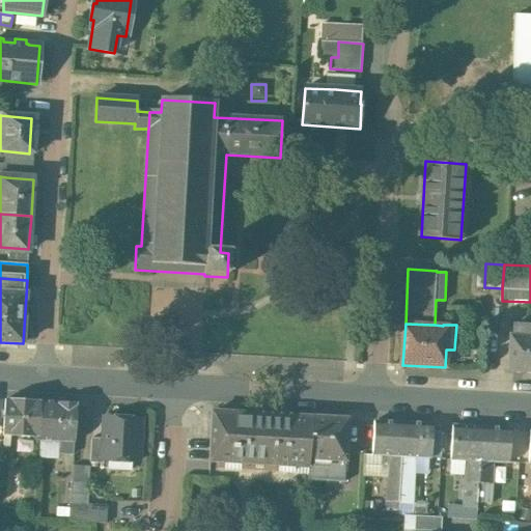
[(530,324),(514,324),(513,335),(511,335),(508,371),(530,371),(530,336),(530,324)]
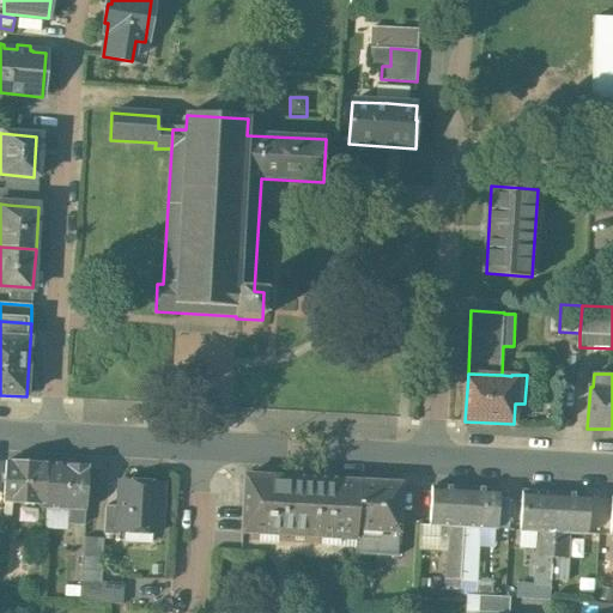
[(47,465),(6,462),(5,501),(44,503),(47,465)]
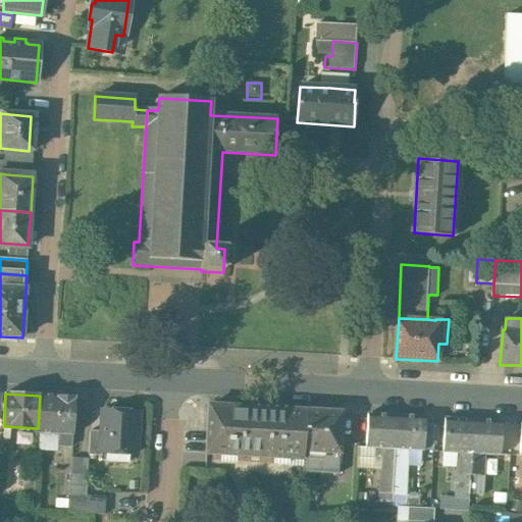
[(74,398),(40,396),(38,428),(38,431),(59,432),(58,445),(72,446),(74,398)]
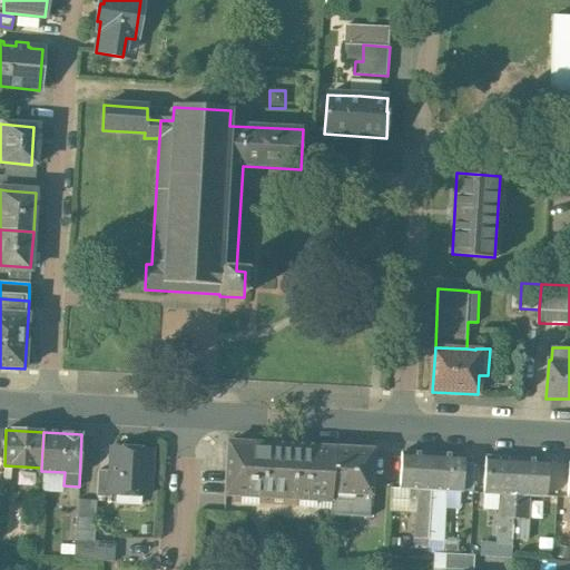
[(333,449),(227,443),(225,493),(330,500),(333,449)]
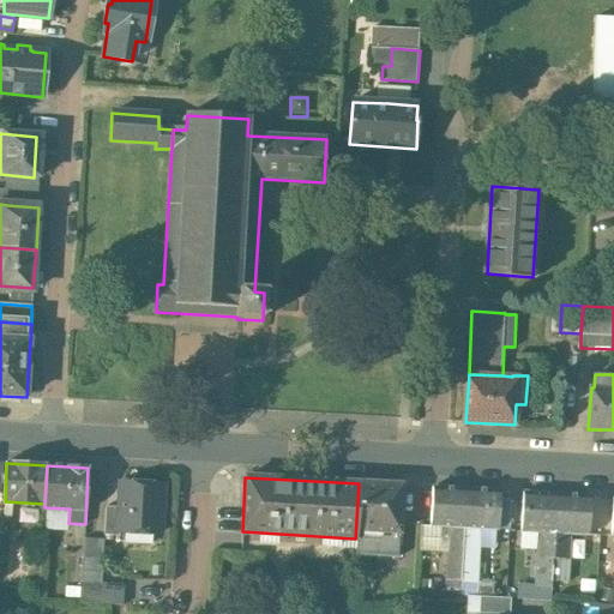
[(402,486),(359,483),(355,539),(355,554),(398,557),(402,486)]
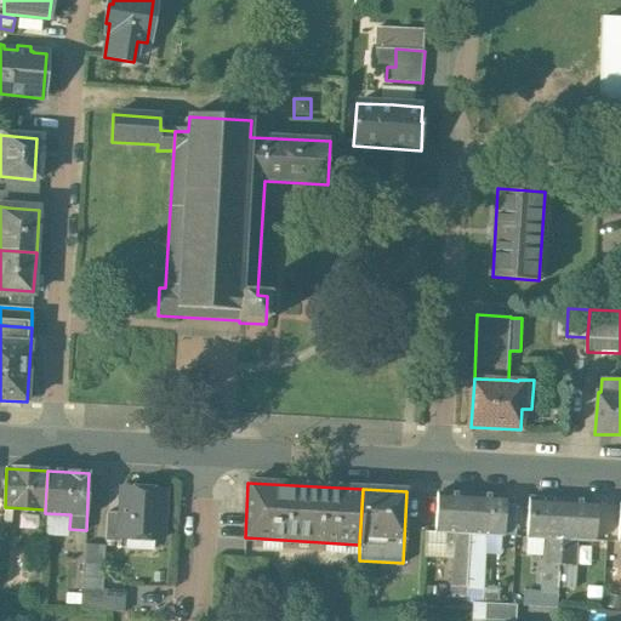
[(164,493),(123,490),(121,514),(120,539),(161,541),(164,493)]
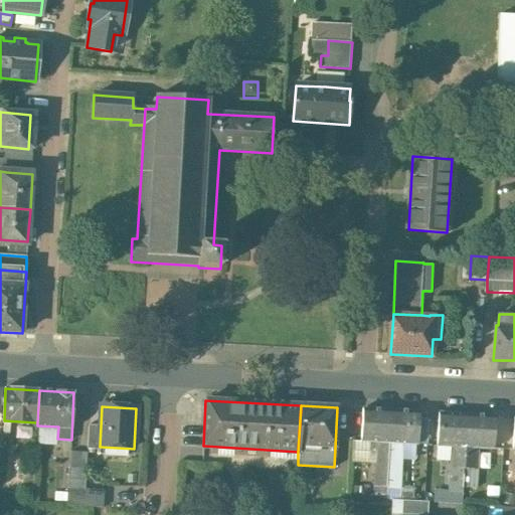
[(391,410),(362,409),(360,442),(377,443),(376,451),(375,465),(388,465),(391,410)]
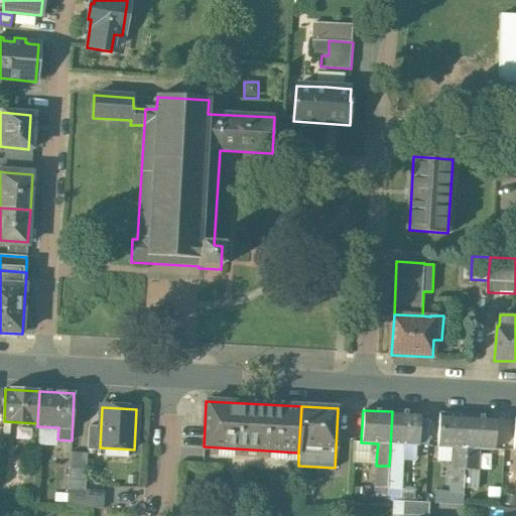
[(420,413),(392,411),(389,466),(402,467),(403,453),(402,444),(418,445),(420,413)]
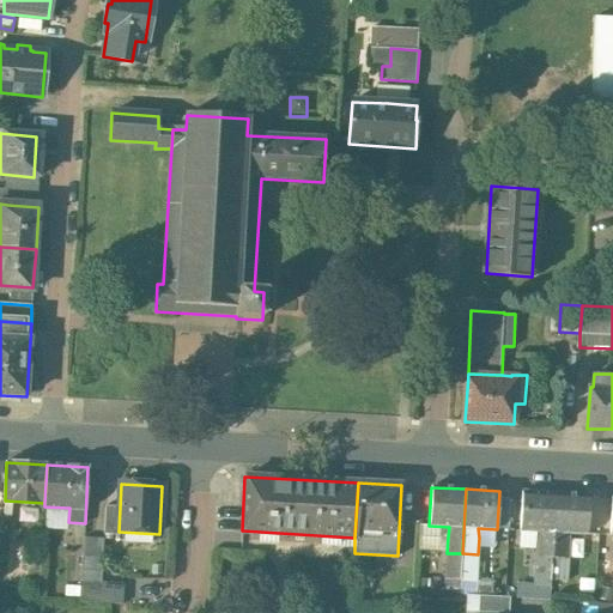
[(556,495),(522,492),(520,530),(540,532),(538,541),(536,558),(552,558),(556,495)]
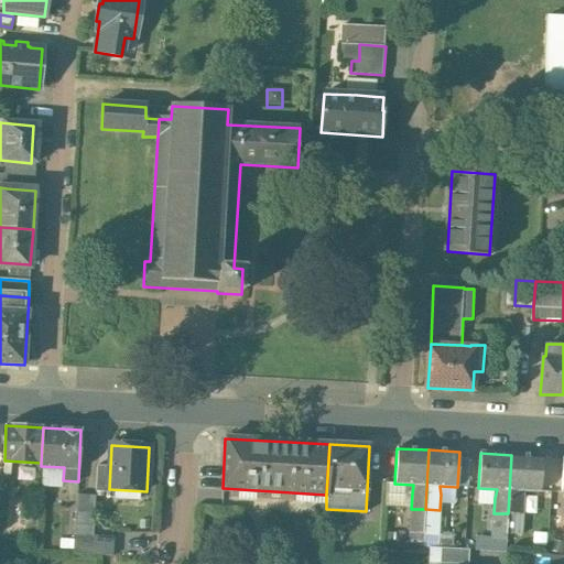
[(542,456),(511,455),(508,513),(522,514),(523,499),(522,491),(540,492),(542,456)]
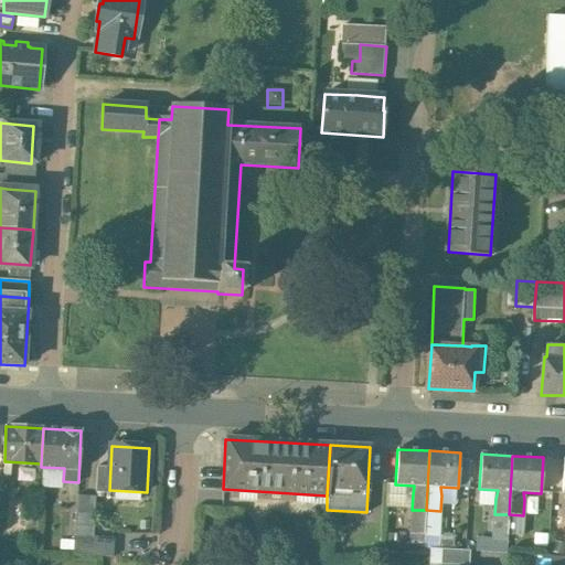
[(110,468),(97,467),(95,493),(109,494),(109,490),(110,468)]
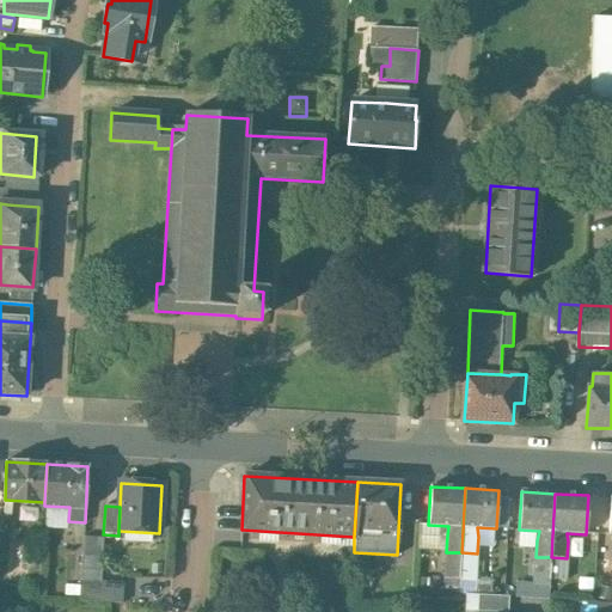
[(103,539),(83,537),(80,581),(101,583),(101,582),(103,539)]
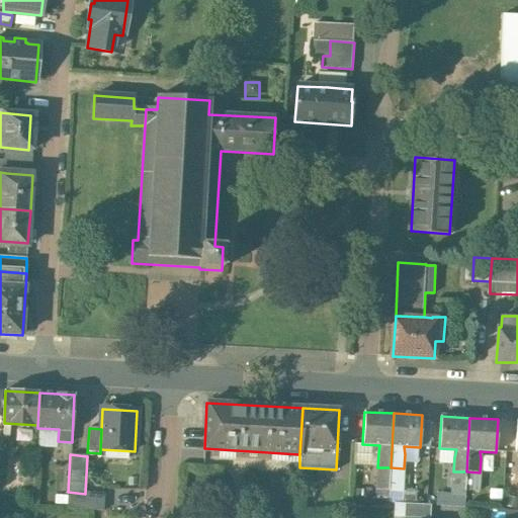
[(391,467),(377,467),(375,490),(389,491),(391,467)]
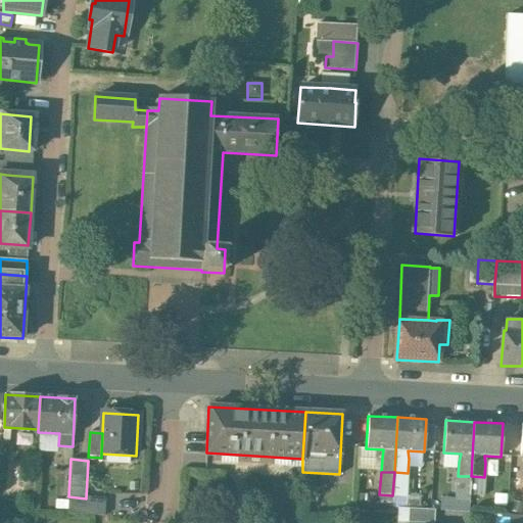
[(408,473),(394,472),(392,495),(407,496),(408,473)]
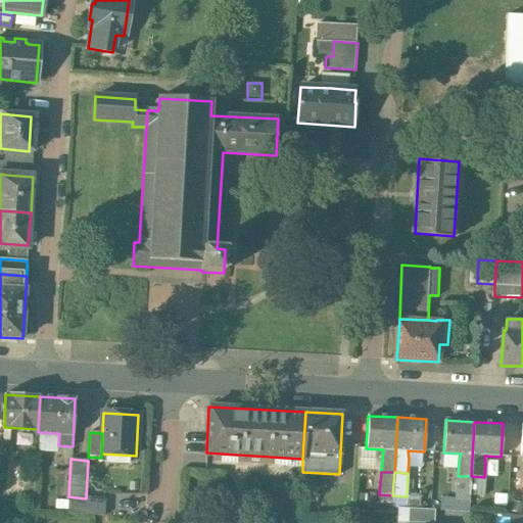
[(35,480),(26,479),(24,498),(33,500),(35,480)]
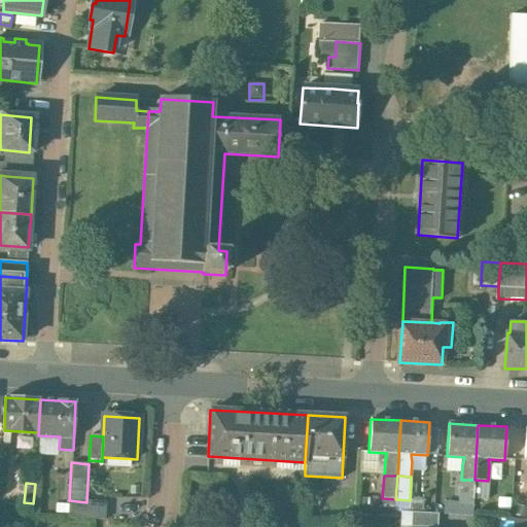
[(410,500),(395,499),(395,512),(409,513),(410,500)]
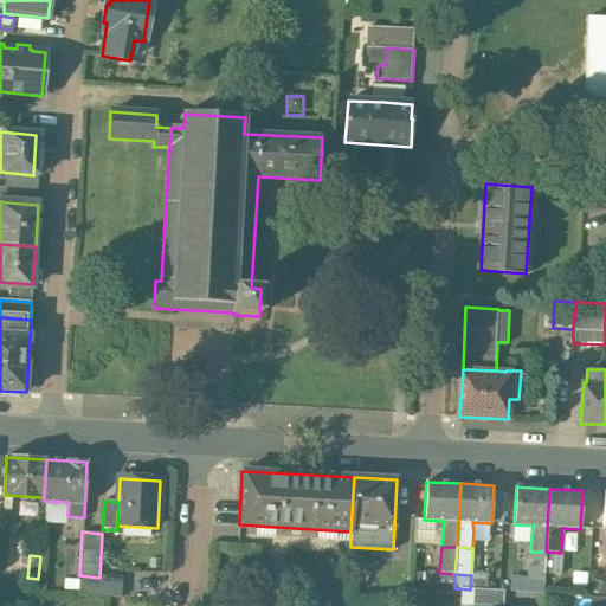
[(100,578),(79,575),(78,594),(121,598),(122,578),(100,577),(100,578)]
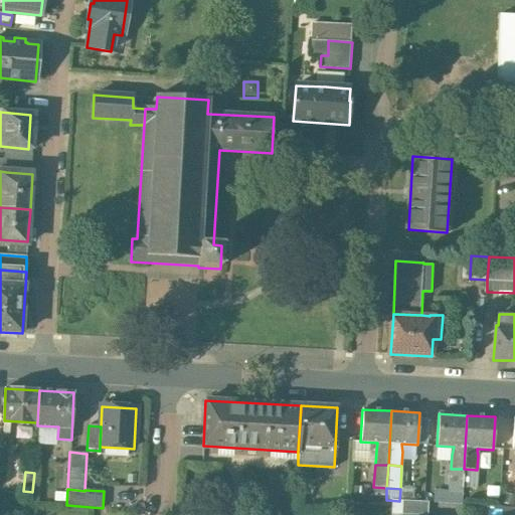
[(427,514),(428,502),(402,501),(401,514),(404,514),(427,514)]
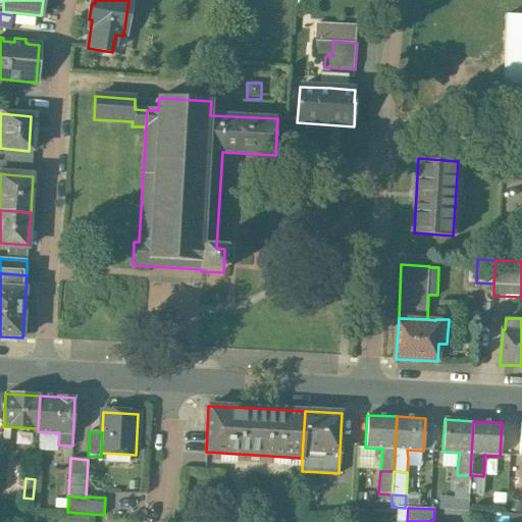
[(248,521),(248,512),(232,511),(231,521),(248,521)]
